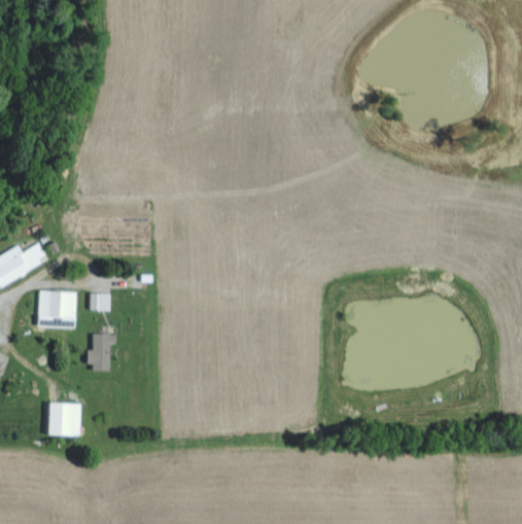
[(0,255),(0,284),(49,262),(40,243),(22,251),(19,246),(0,255)]
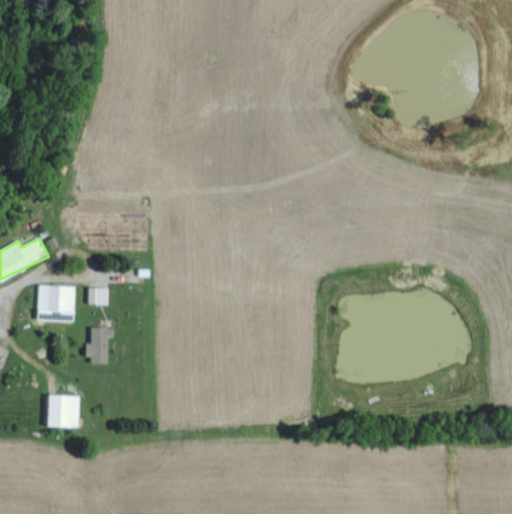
[(37,311),(75,312),(76,286),(38,285),(37,311)]
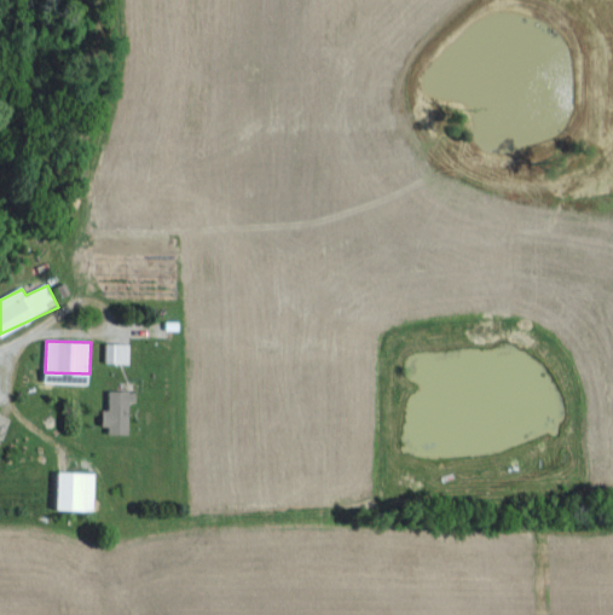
[(105,364),(129,365),(129,344),(107,344),(105,364)]
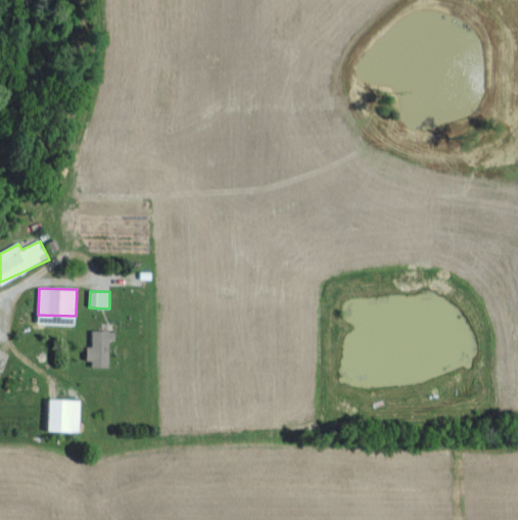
[(88,367),(108,368),(108,340),(114,340),(114,331),(92,331),(92,347),(88,347),(88,367)]
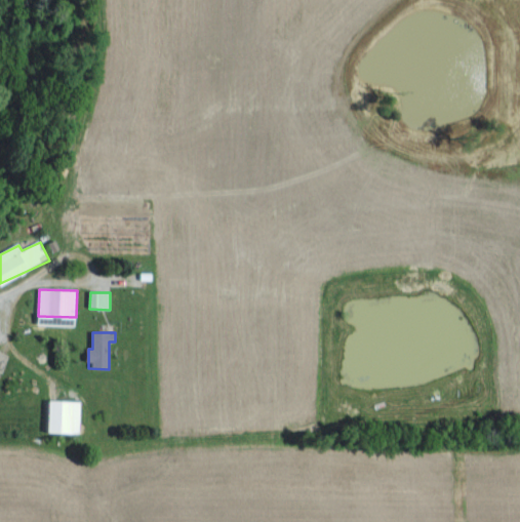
[(45,433),(79,434),(80,401),(46,401),(45,433)]
